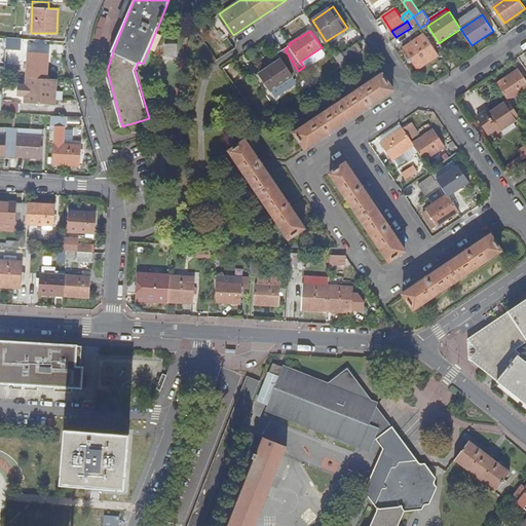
[(417,69),(439,55),(425,35),(403,49),(417,69)]
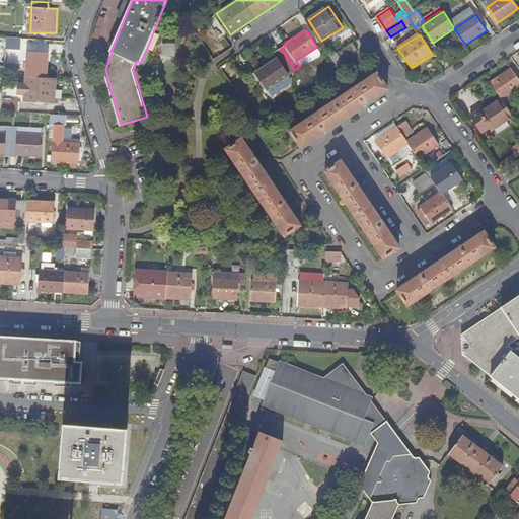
[(21,38),(14,38),(8,36),(7,48),(20,49),(21,38)]
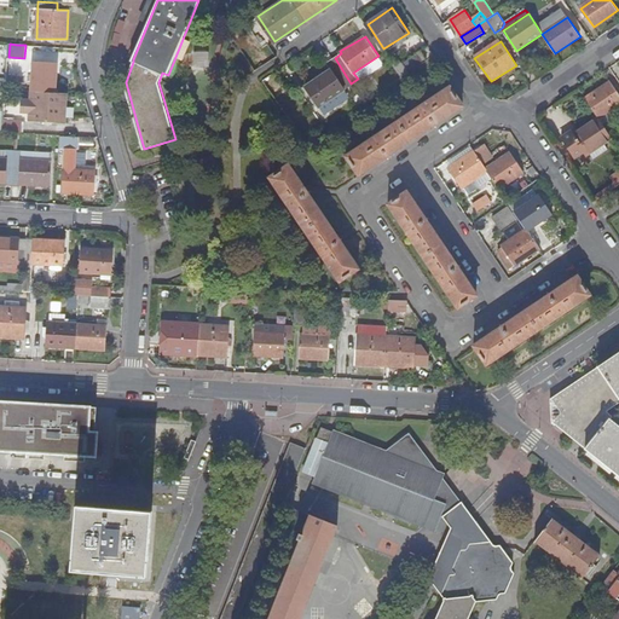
[(404,62),(410,71),(428,59),(421,51),(404,62)]
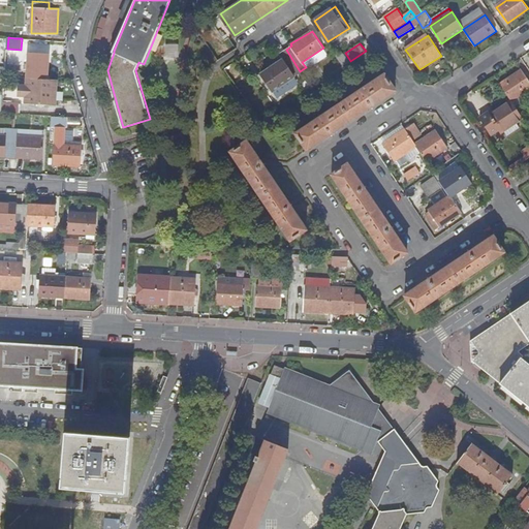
[(273,90),(300,71),(286,50),(279,54),(283,60),(262,73),(273,90)]
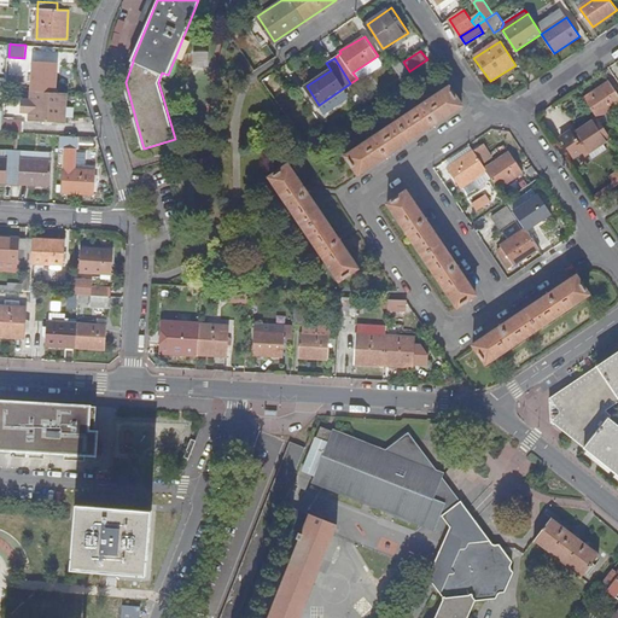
[(31,91),(56,92),(57,63),(34,62),(31,91)]
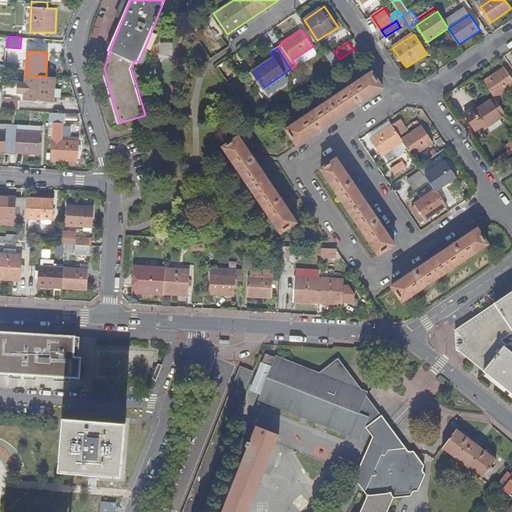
[(218,64),(222,71),(229,66),(225,60),(218,64)]
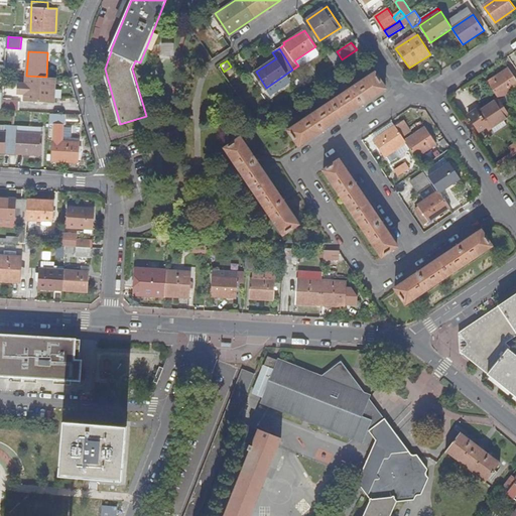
[(515,78),(509,68),(488,82),(499,99),(515,87),(515,78)]
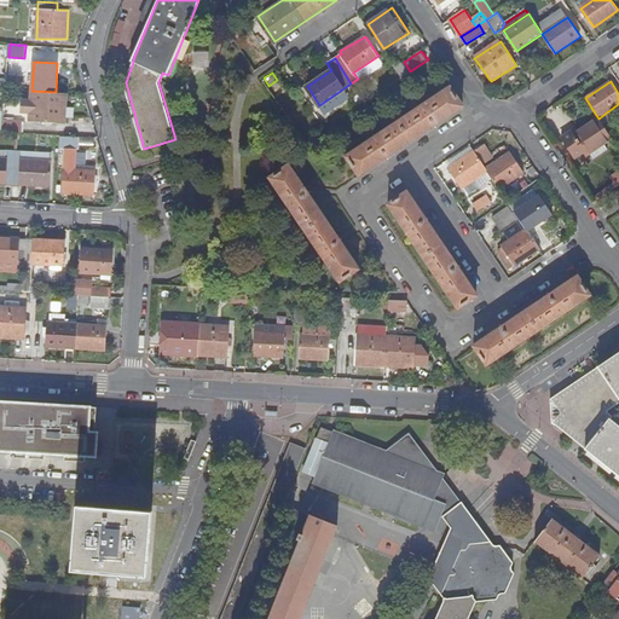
[(346,156),(358,175),(463,106),(451,87),(346,156)]
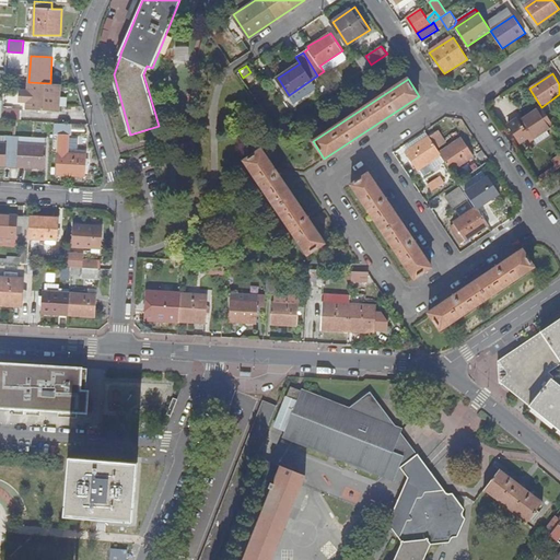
[(50,83),(28,82),(28,90),(20,90),(19,101),(28,102),(27,109),(59,111),(61,83),(50,83)]
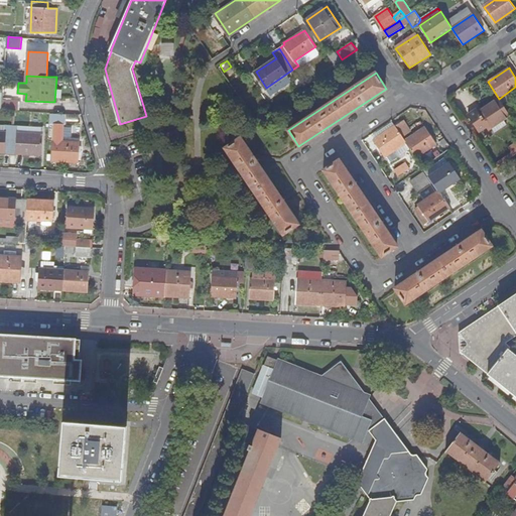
[(510,115),(499,99),(478,113),(477,110),(469,115),(480,131),(487,127),(489,129),(497,124),(504,119),(510,115)]
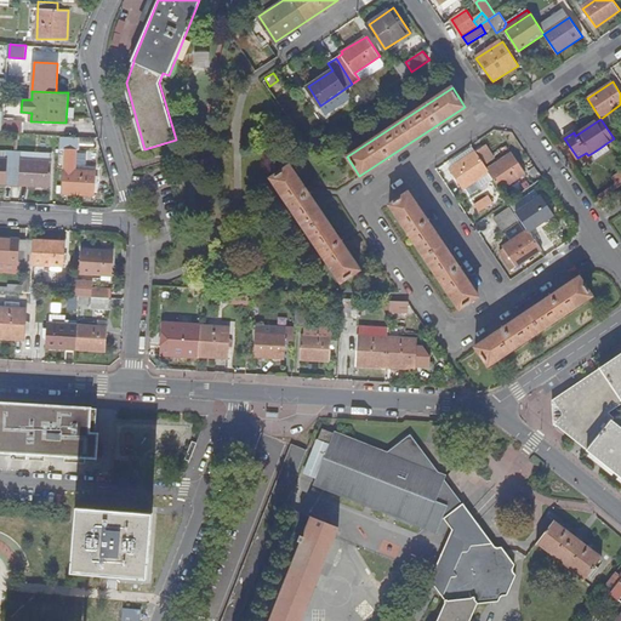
[(16,132),(21,132),(22,121),(5,120),(4,132),(16,132)]
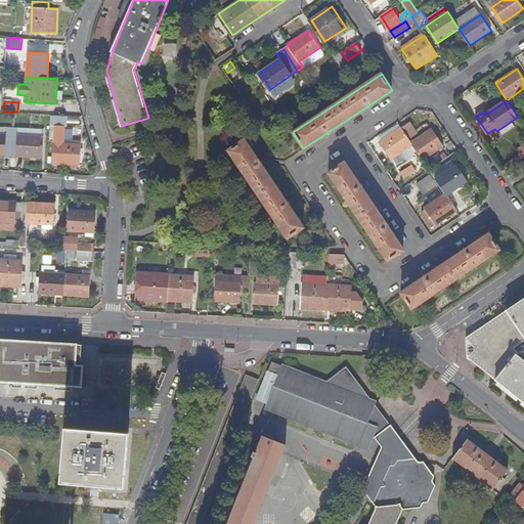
[(64,125),(64,116),(51,115),(51,124),(64,125)]
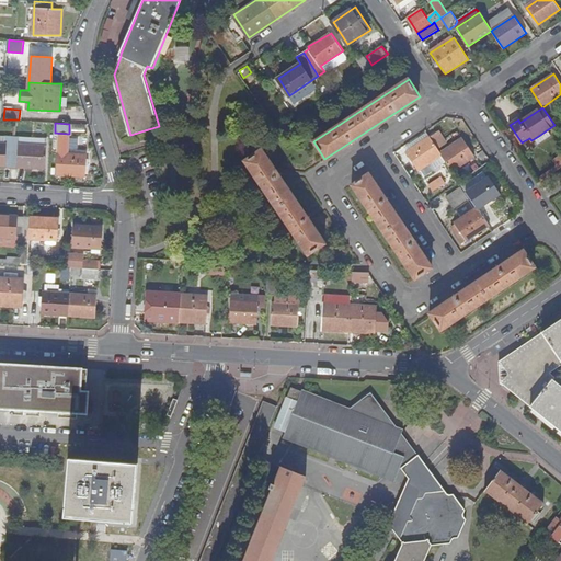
[(548,129),(540,135),(544,140),(551,134),(548,129)]
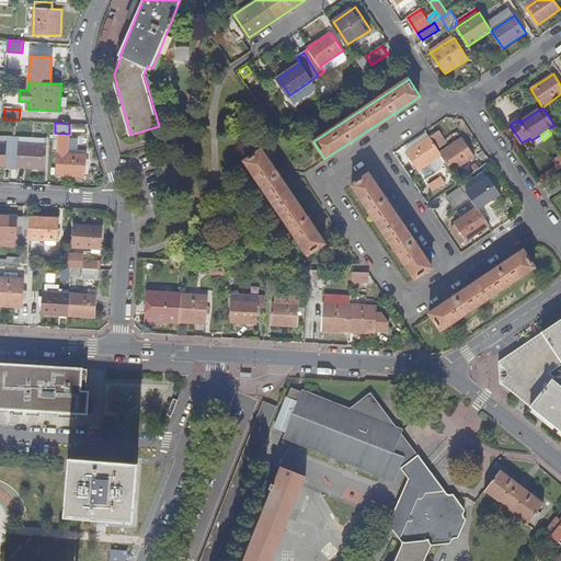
[(430,137),(437,148),(447,141),(439,130),(430,137)]
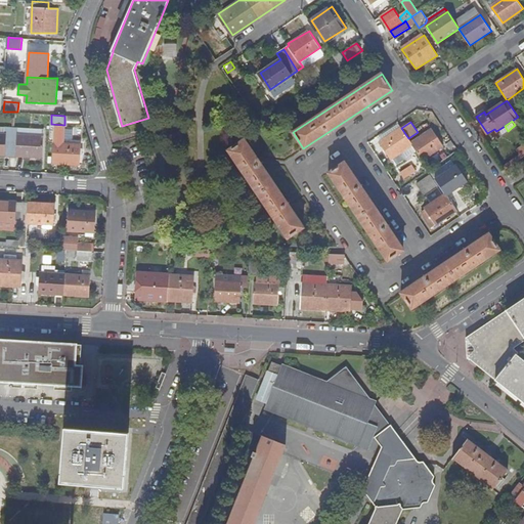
[(401,128),(398,124),(379,137),(381,141),(401,128)]
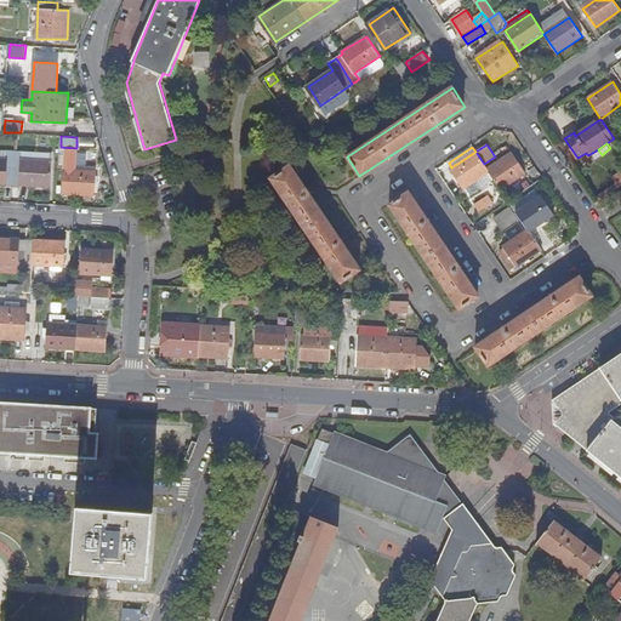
[(0,182),(12,183),(15,152),(6,151),(6,159),(0,159),(0,182)]
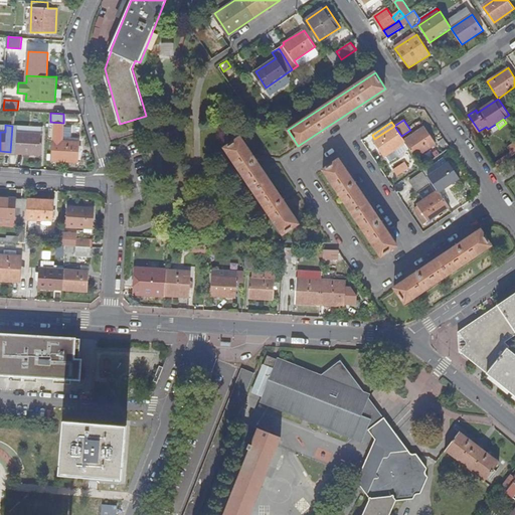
[(12,126),(10,152),(41,153),(42,135),(18,133),(19,126),(12,126)]
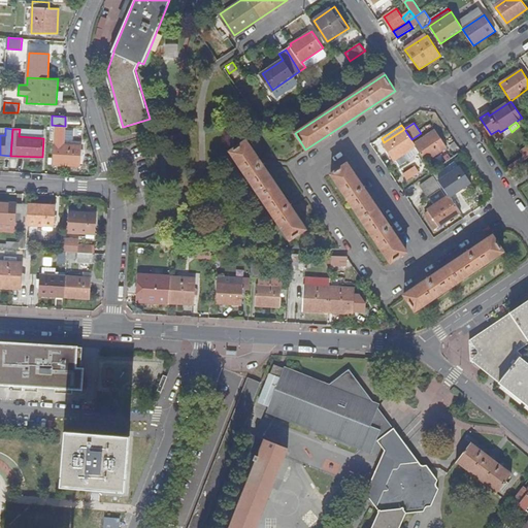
[(411,139),(404,129),(384,142),(395,160),(396,159),(404,154),(416,145),(415,144),(411,139)]
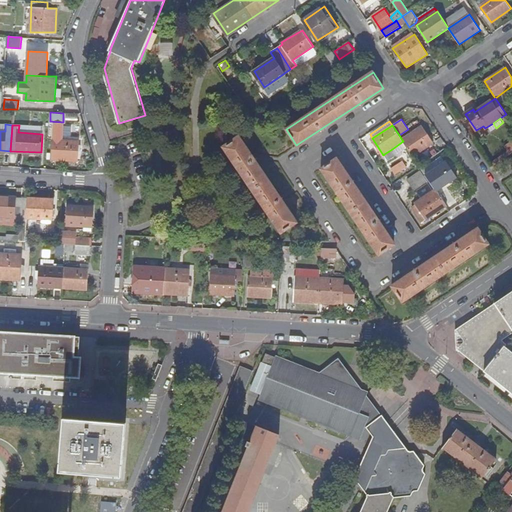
[(403,141),(413,157),(433,143),(422,126),(402,140),(403,141)]
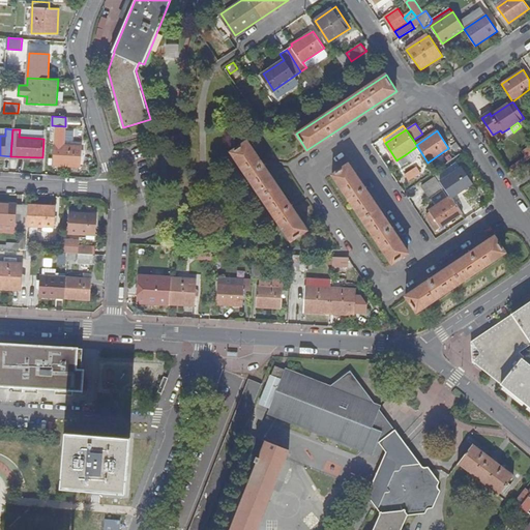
[(307,230),(247,141),(232,152),(291,241),(307,230)]
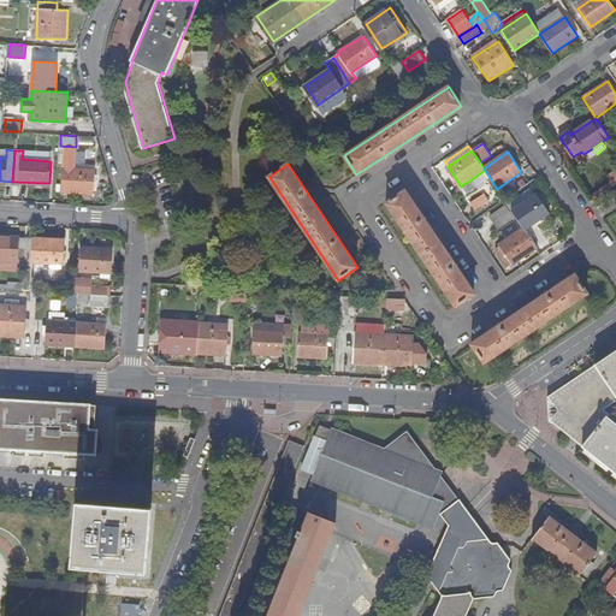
[(94,170),(64,169),(63,190),(94,193),(94,170)]
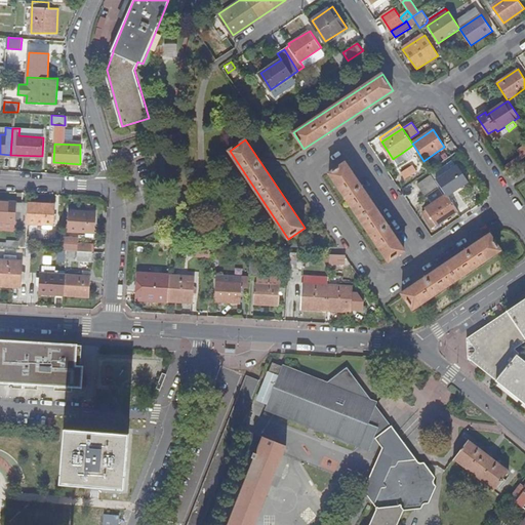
[(450,151),(453,155),(458,151),(455,146),(450,151)]
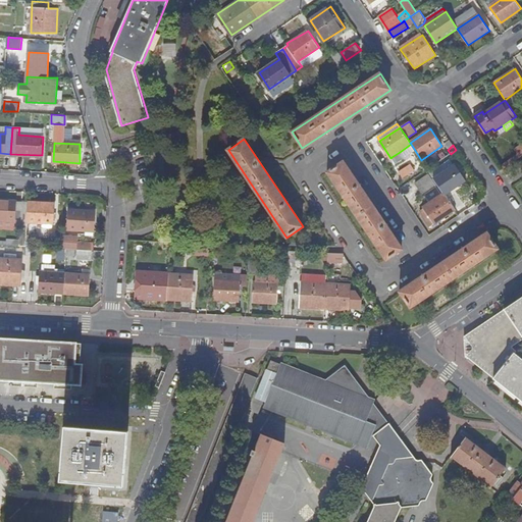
[(400,152),(392,157),(396,163),(405,158),(400,152)]
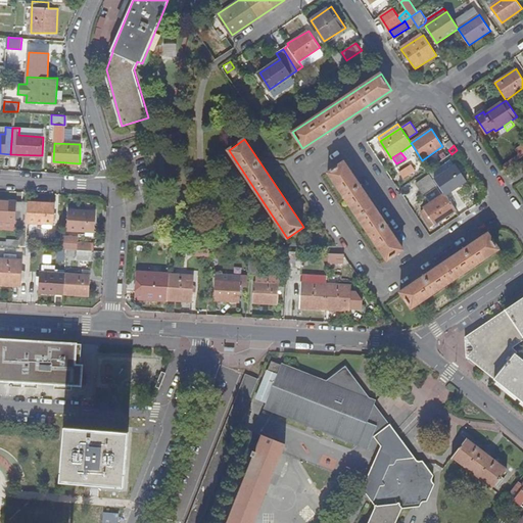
[(402,249),(344,162),(328,173),(386,259),(402,249)]
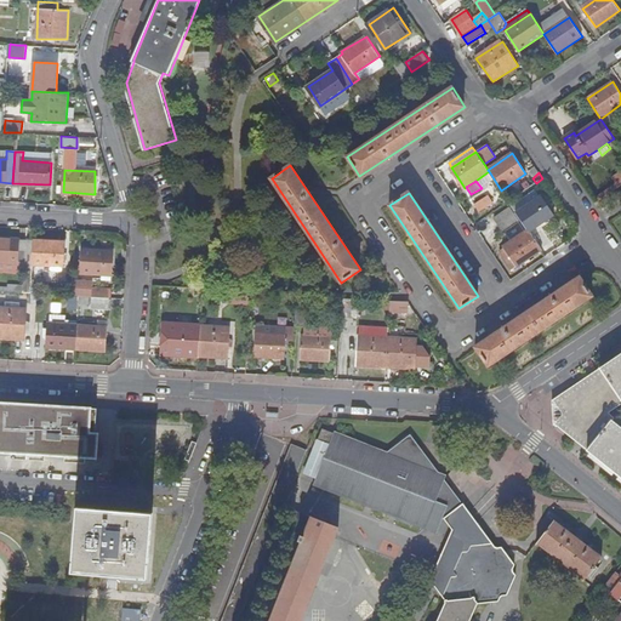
[(529,232),(530,232),(556,215),(541,195),(517,212),(528,231),(529,232)]
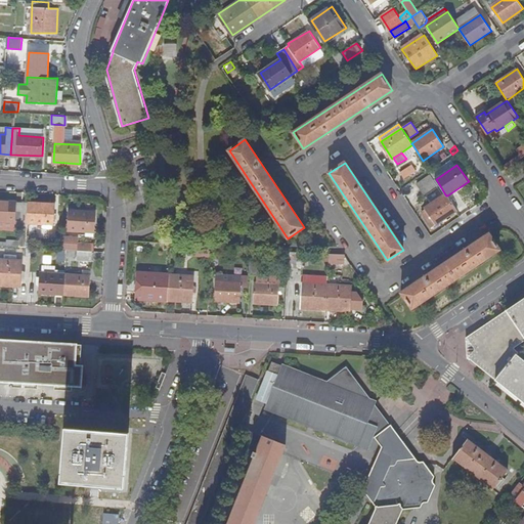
[(402,174),(406,178),(416,173),(412,167),(402,174)]
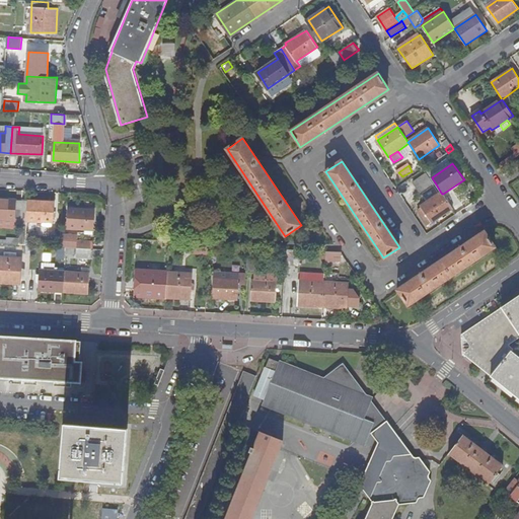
[(426,173),(414,181),(420,193),(433,183),(426,173)]
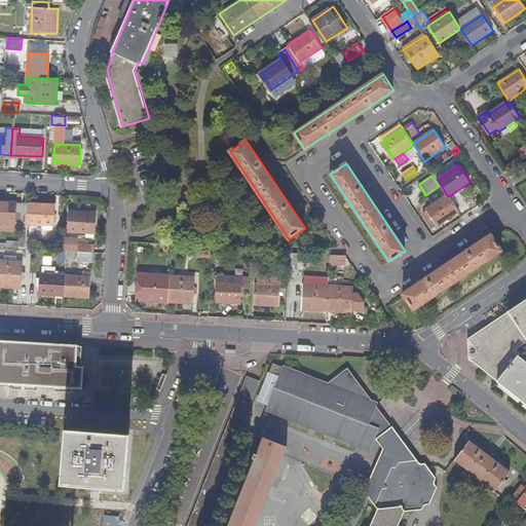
[(448,196),(447,195),(426,209),(429,212),(425,214),(435,227),(459,211),(457,209),(451,200),(449,197),(449,196),(448,196)]
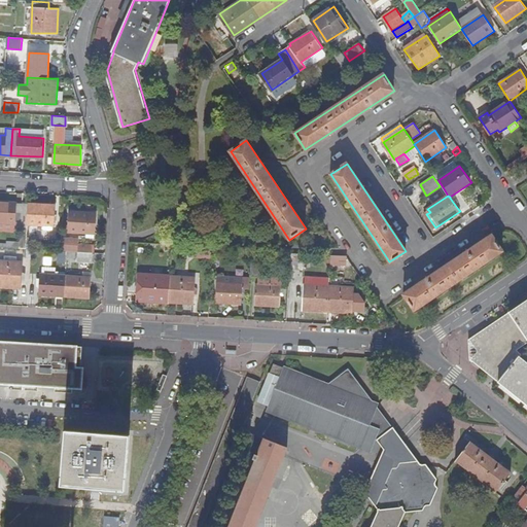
[(458,197),(452,201),(458,209),(460,211),(465,207),(458,197)]
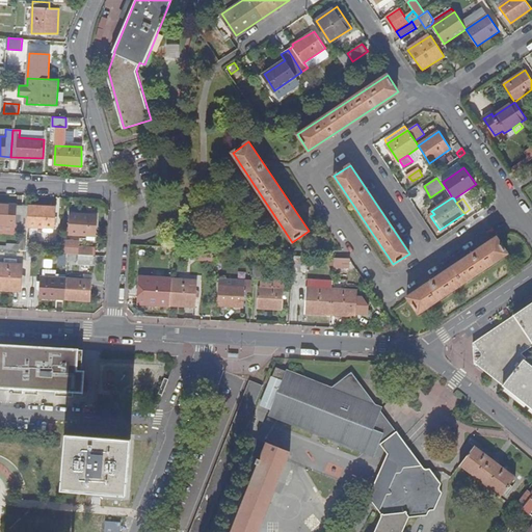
[(15,231),(21,232),(22,225),(23,205),(0,203),(0,223),(15,224),(15,231)]
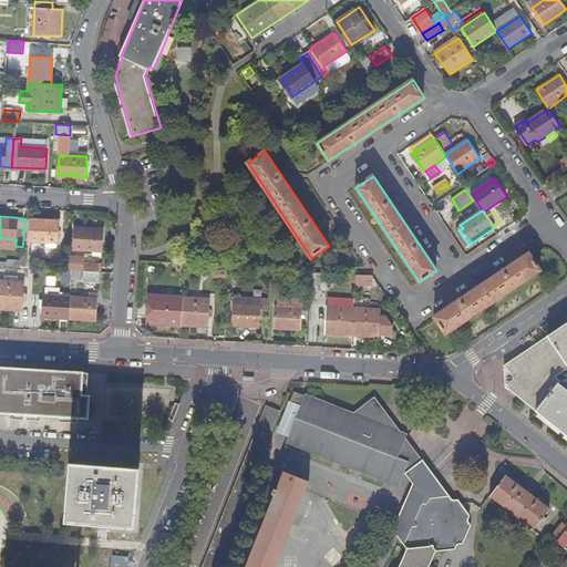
[(60,220),(24,218),(23,240),(58,243),(60,220)]
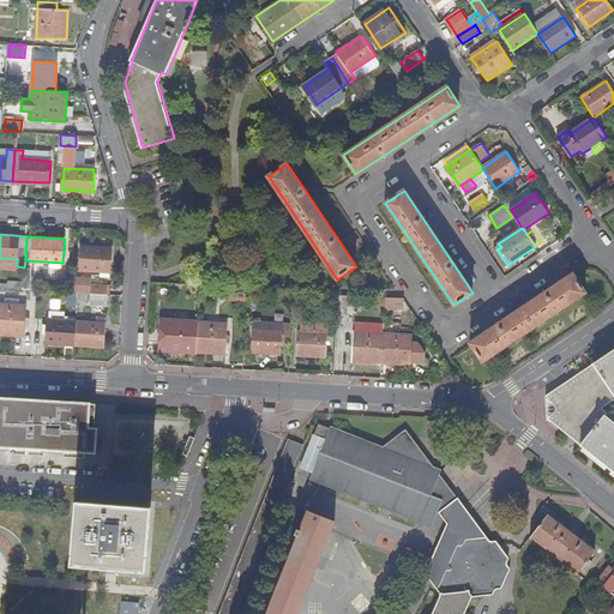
[(112,248),(82,247),(80,270),(101,271),(110,271),(112,248)]
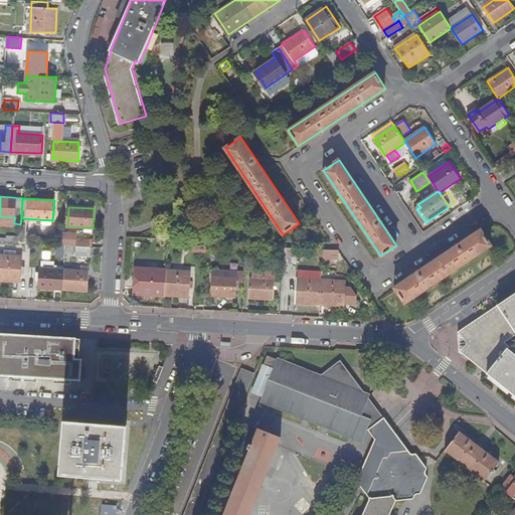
[(491,244),(481,229),(394,287),(404,302),(491,244)]
